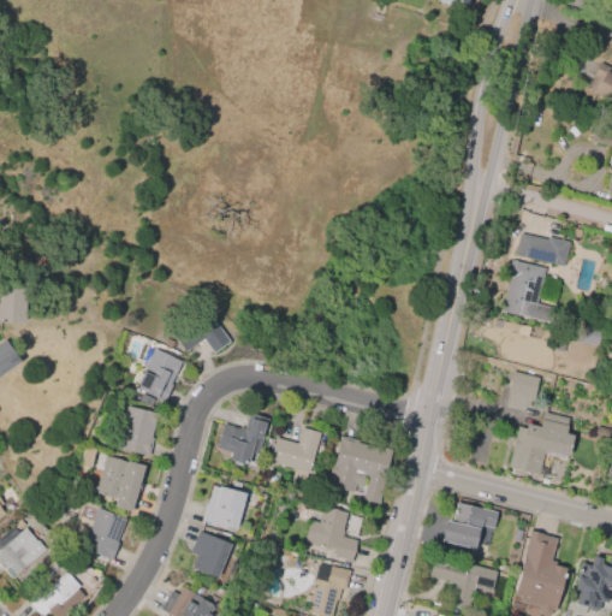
[(471,0),(468,11),(441,3),(441,0),(471,0)]
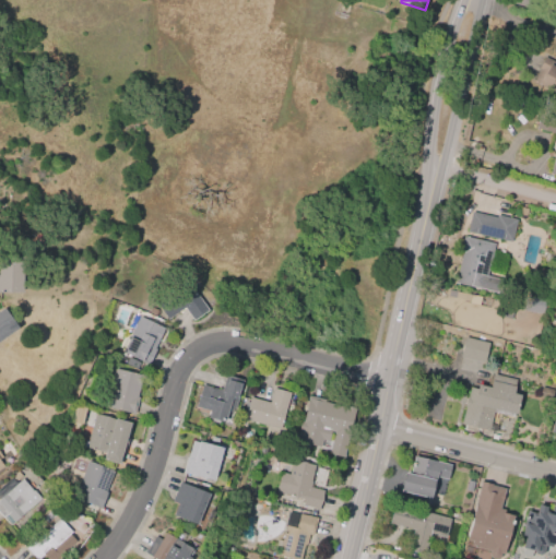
[(536,81),(542,70),(541,69),(546,57),(555,61),(555,94),(541,86),(542,83),(536,81)]
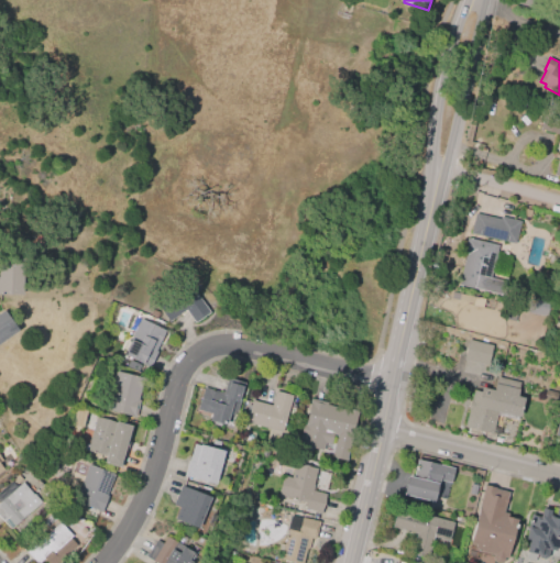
[(540,129),(547,106),(559,109),(559,133),(540,129)]
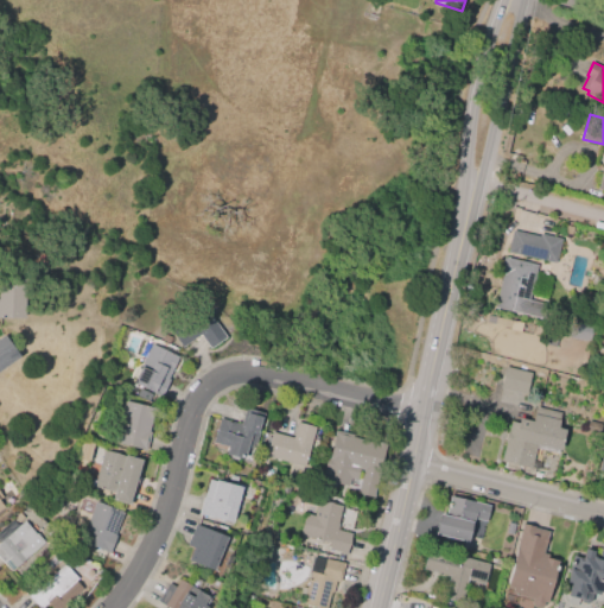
[(559,264),(510,253),(515,230),(542,236),(542,234),(564,239),(559,264)]
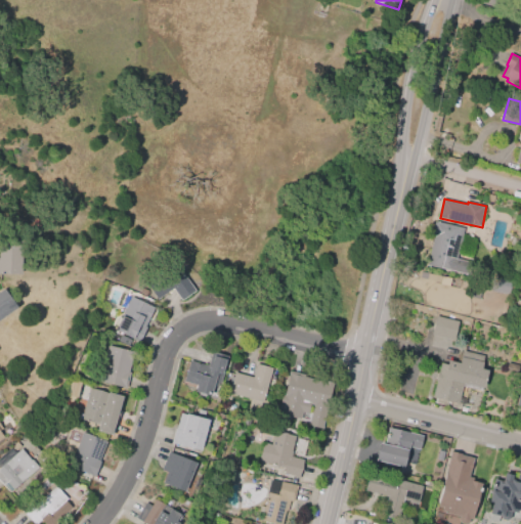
[(429,266),(435,238),(433,237),(437,221),(466,228),(459,258),(474,262),(471,275),(429,266)]
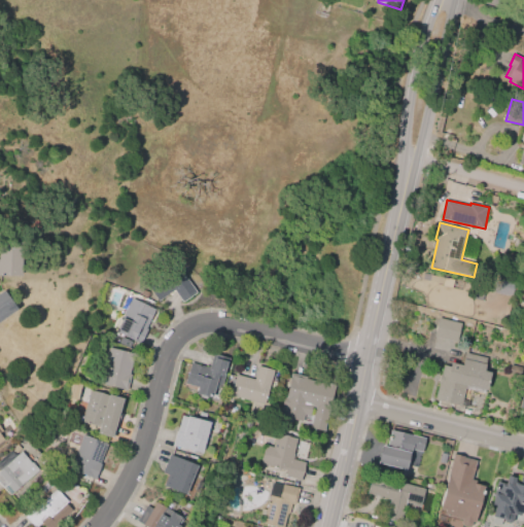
[(24,276),(0,276),(0,235),(23,235),(24,276)]
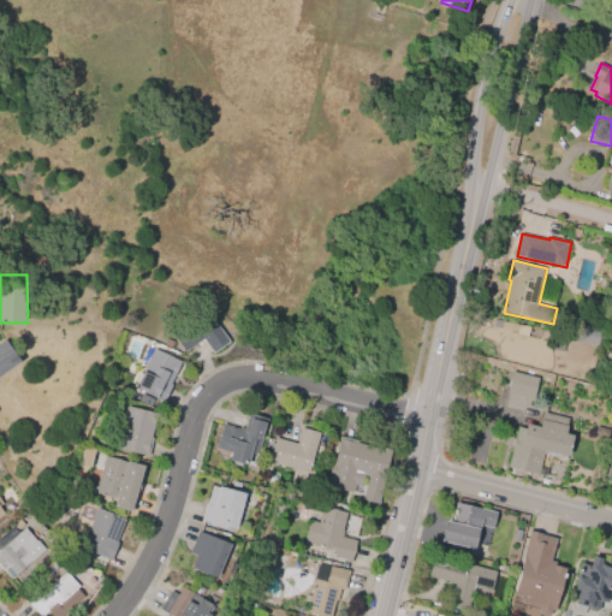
[(189,353),(206,341),(215,354),(231,343),(211,313),(178,336),(189,353)]
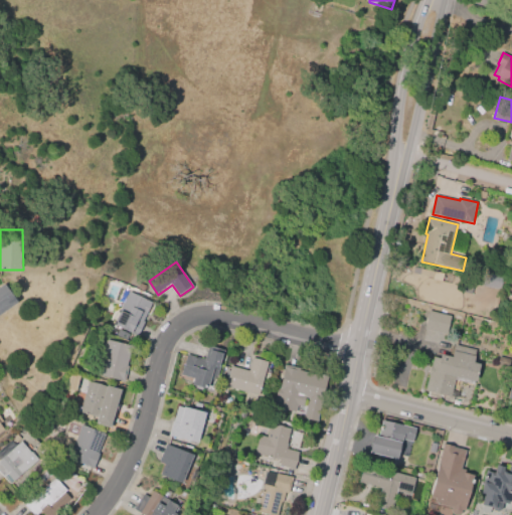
[(475,270),(504,275),(502,290),(472,285),(475,270)]
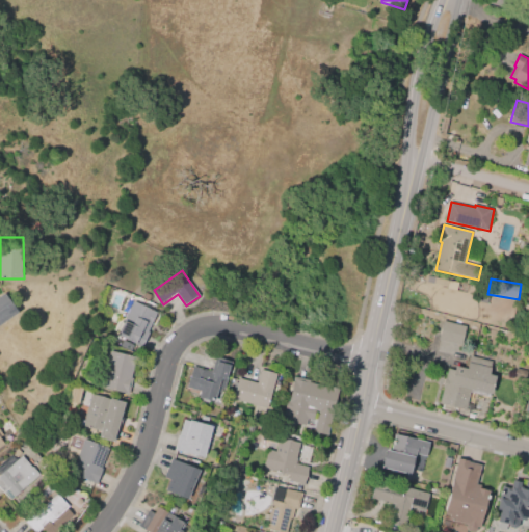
[(19,313),(0,325),(0,297),(5,294),(19,313)]
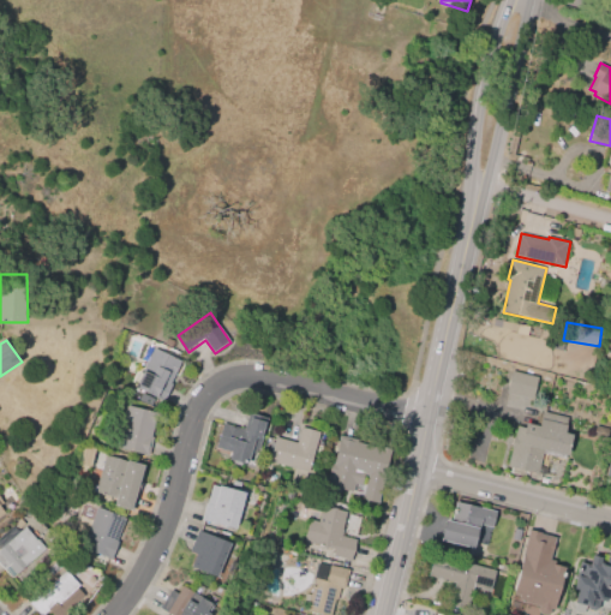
[(137,387),(165,401),(184,363),(156,348),(137,387)]
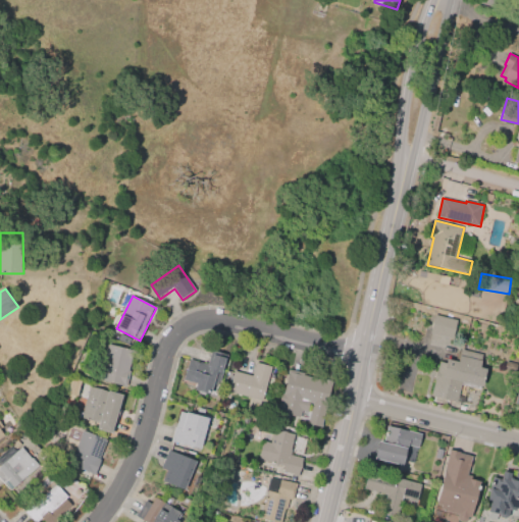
[(436,314),(459,320),(455,338),(431,332),(436,314)]
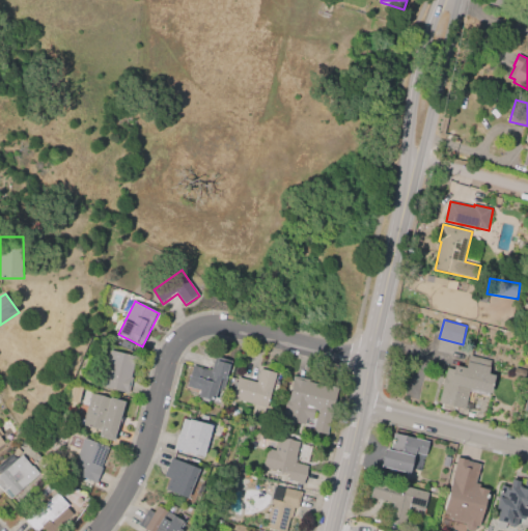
[(131,394),(139,357),(112,351),(104,388),(131,394)]
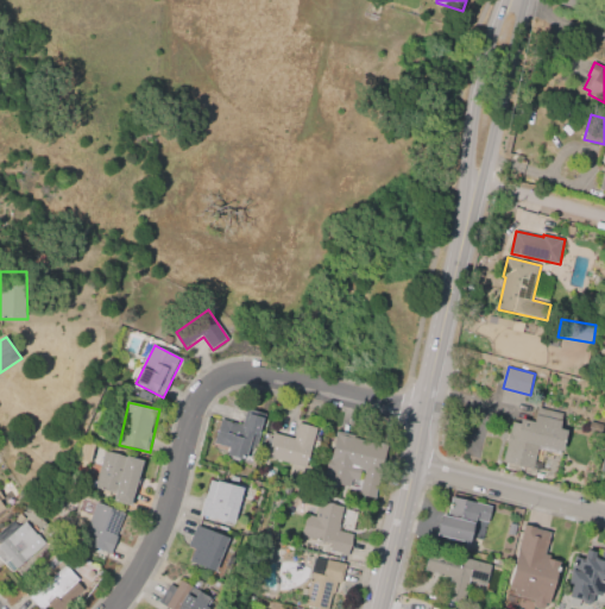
[(522,420),(536,422),(539,408),(563,414),(561,429),(568,431),(563,452),(540,447),(536,463),(535,463),(534,470),(505,464),(509,445),(508,444),(512,425),(521,426),(522,420)]
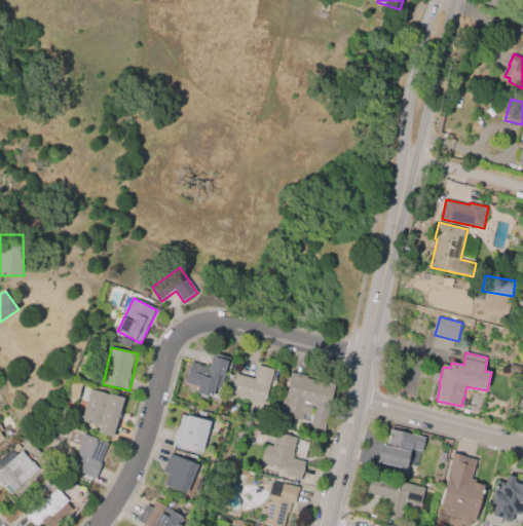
[(213,368),(193,363),(186,389),(220,399),(230,358),(216,354),(213,368)]
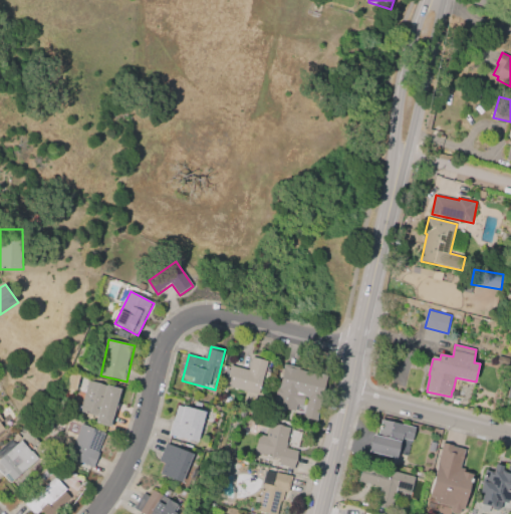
[(500,355),(510,358),(510,362),(509,366),(498,363),(500,355)]
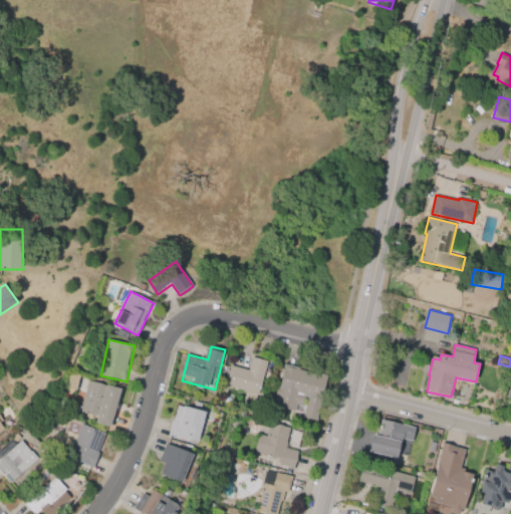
[(231,366),(227,388),(261,395),(269,361),(253,357),(251,370),(231,366)]
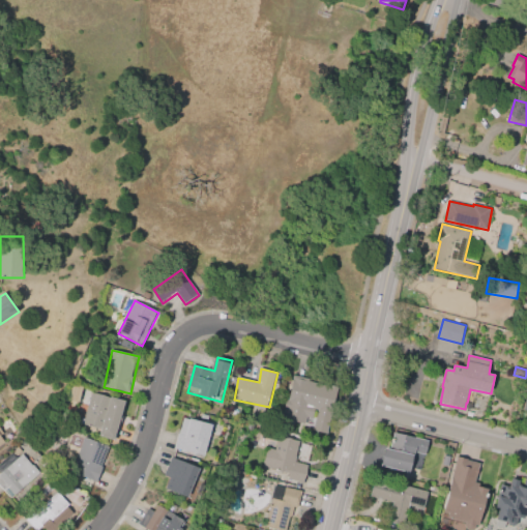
[(285,418),(315,425),(314,430),(328,433),(340,385),(295,375),(285,418)]
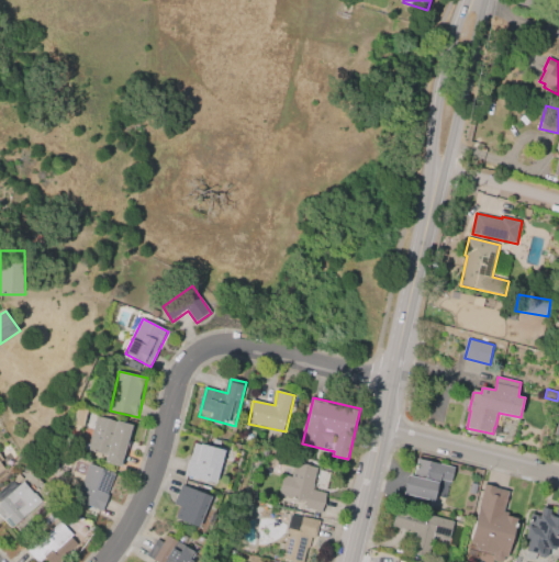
[(124,467),(134,425),(99,417),(91,451),(108,454),(105,463),(124,467)]
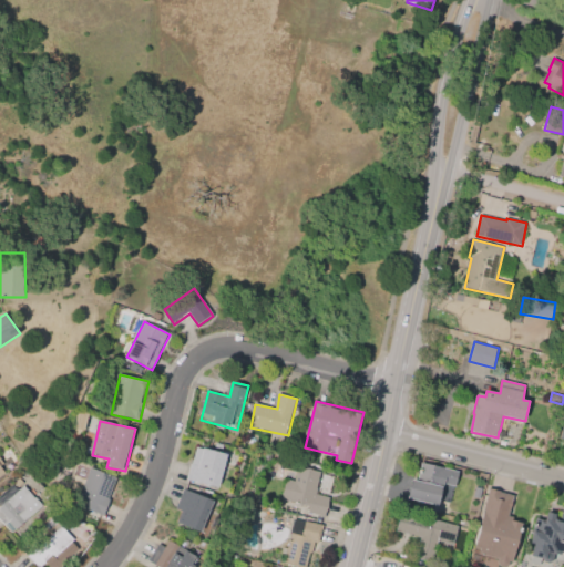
[(192,467),(188,481),(218,487),(227,454),(203,447),(197,468),(192,467)]
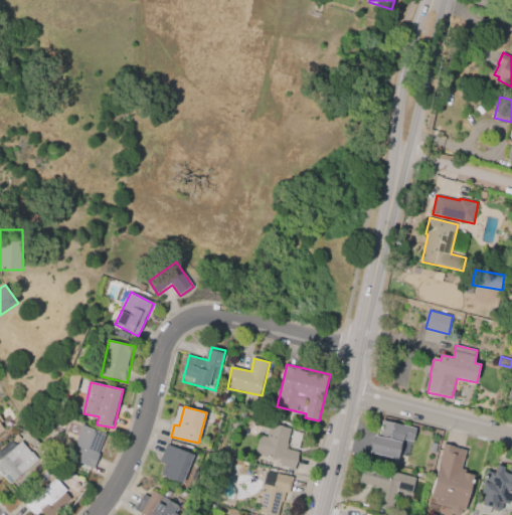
[(0,434),(8,430),(0,416),(0,434)]
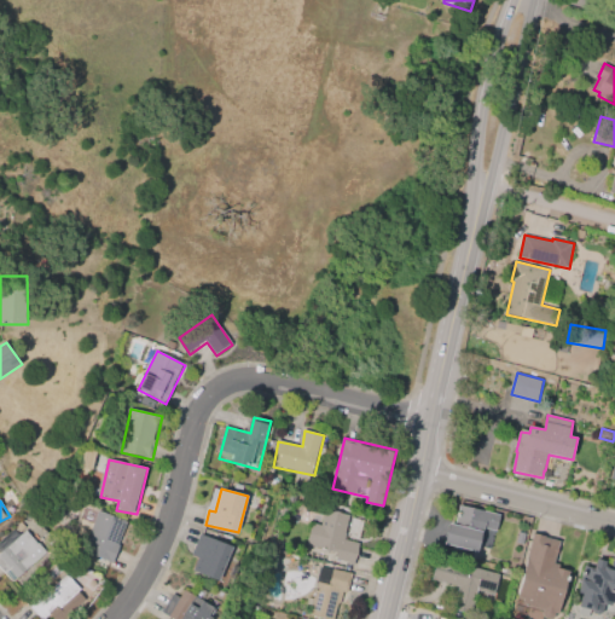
[(456,525),(460,505),(502,514),(498,531),(486,528),(485,536),(482,534),(479,553),(445,544),(450,524),(456,525)]
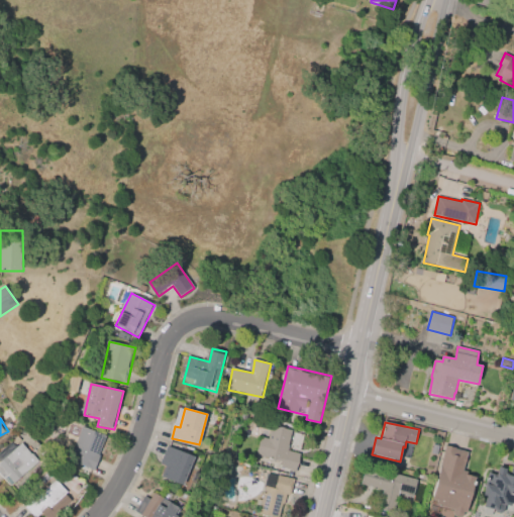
[(263,438),(258,458),(298,469),(302,453),(290,450),(295,429),(274,424),(271,440),(263,438)]
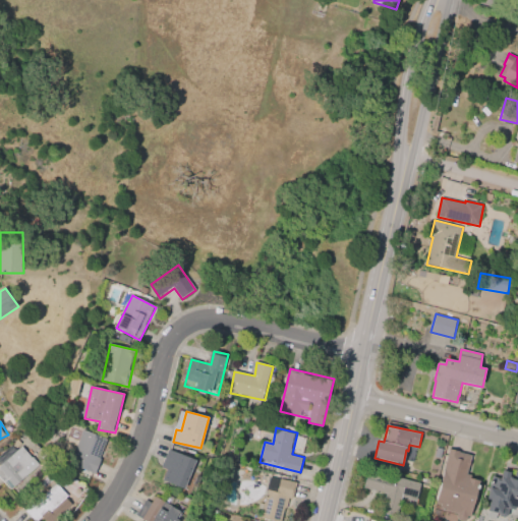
[(109,439),(84,430),(72,467),(96,475),(109,439)]
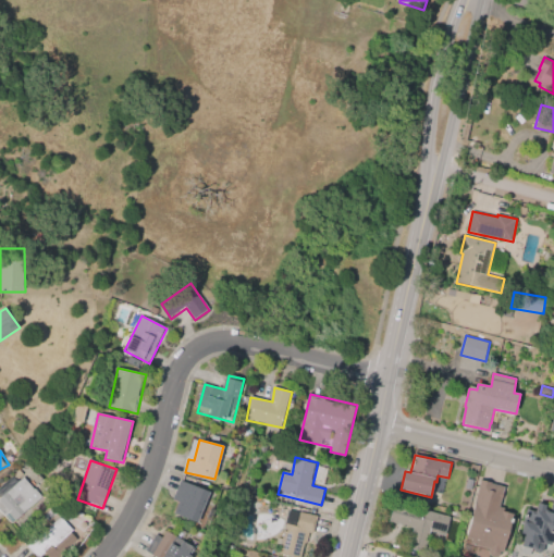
[(0,499),(0,510),(13,524),(42,498),(24,478),(0,499)]
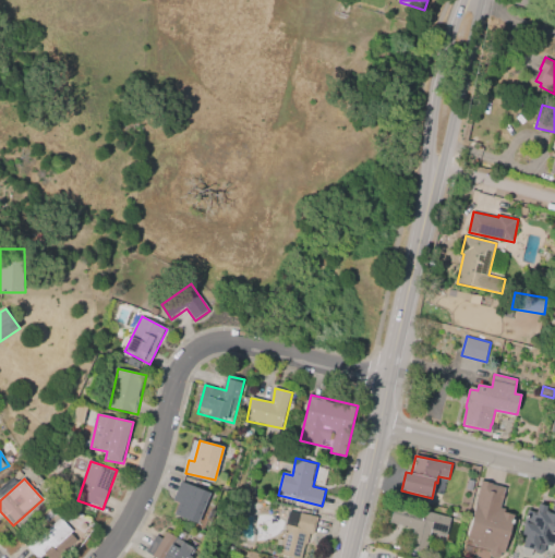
[(467,488),(469,480),(475,481),(472,490),(467,488)]
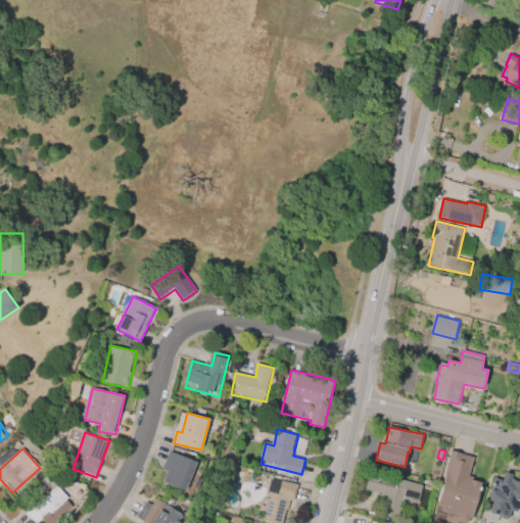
[(438,505),(452,450),(474,457),(469,475),(475,476),(474,479),(483,482),(473,518),(470,517),(469,521),(466,522),(462,521),(460,518),(460,515),(443,510),(444,506),(438,505)]
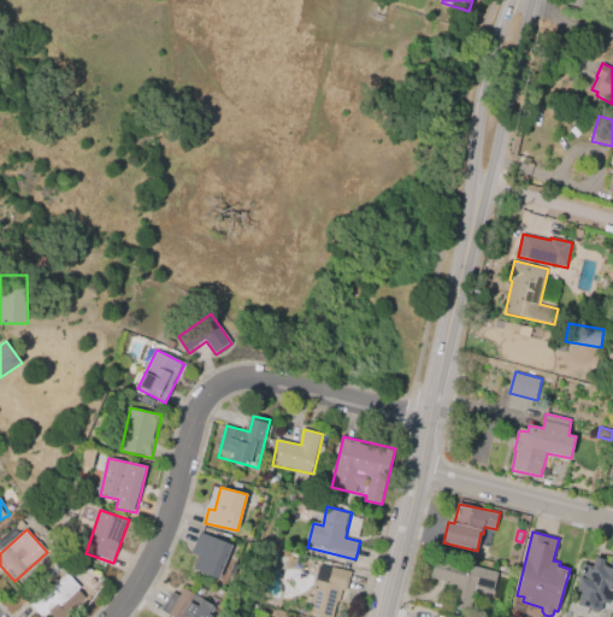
[(233,544),(201,534),(189,569),(220,580),(233,544)]
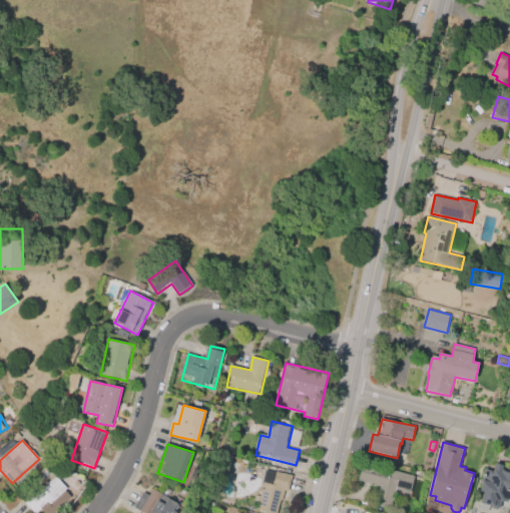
[(479,492),(486,467),(493,469),(495,463),(503,465),(504,461),(509,462),(509,496),(507,503),(503,502),(501,507),(498,509),(493,508),(492,507),(492,506),(480,503),(483,493),(479,492)]
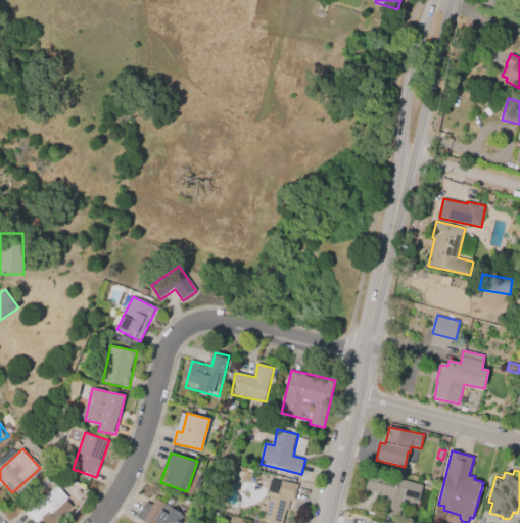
[(371,471),(424,485),(419,503),(405,498),(399,518),(384,514),(389,495),(366,489),(371,471)]
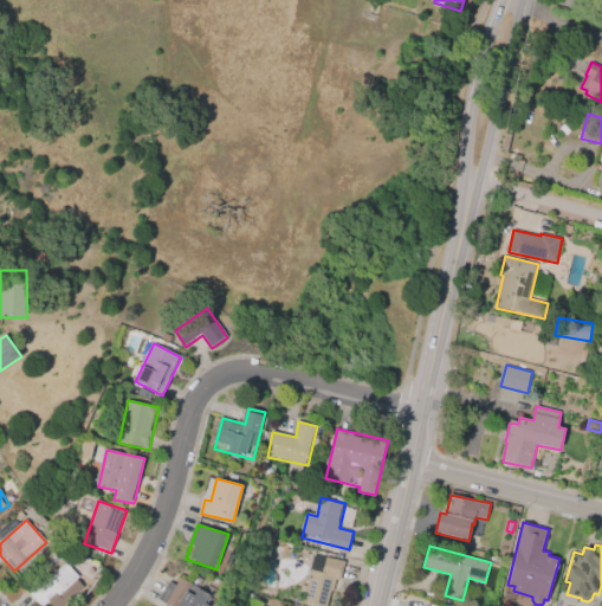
[(332,605),(344,561),(316,555),(305,604),(316,605),(332,605)]
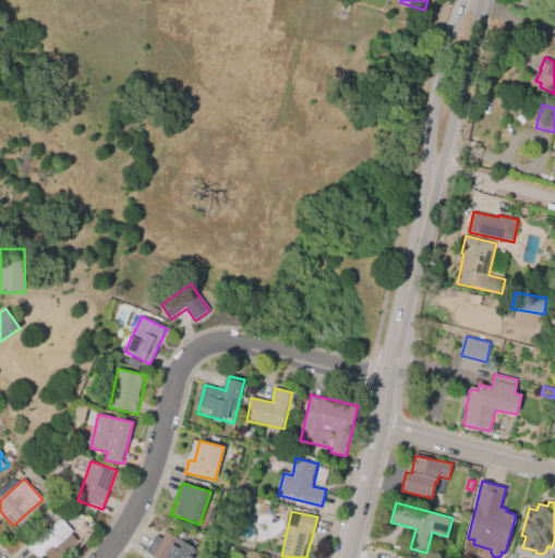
[(37,557),(41,557),(47,555),(49,557),(58,557),(83,540),(67,518),(28,546),(37,557)]
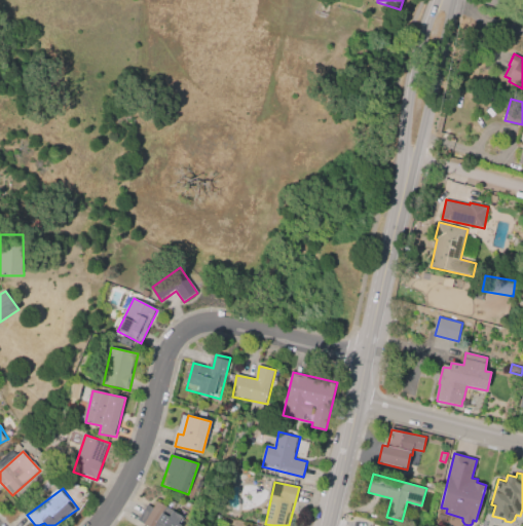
[(180,525),(185,519),(154,499),(140,522),(146,525),(180,525)]
